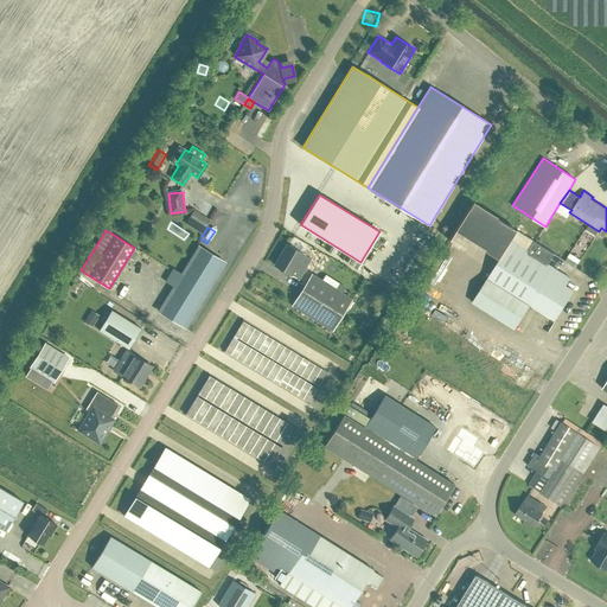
[(550,251),(517,230),(472,301),(515,328),(530,305),(555,320),(574,291),(567,285),(570,279),(544,261),(550,251)]
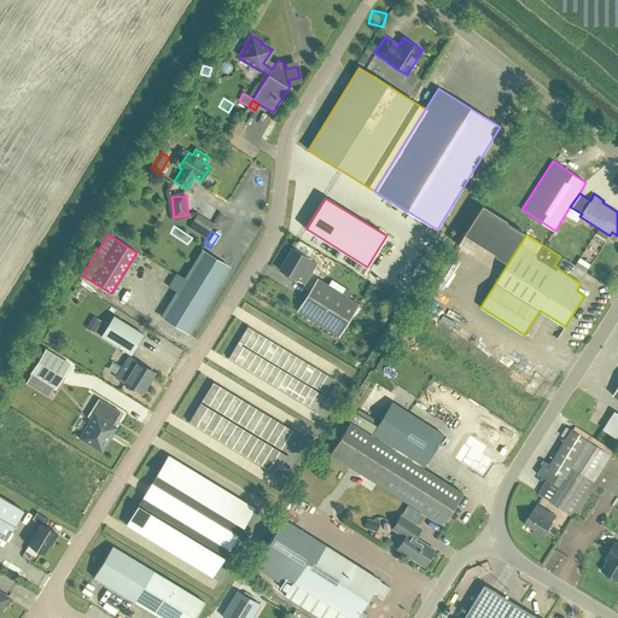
[(278,269),(297,280),(310,258),(291,248),(278,269)]
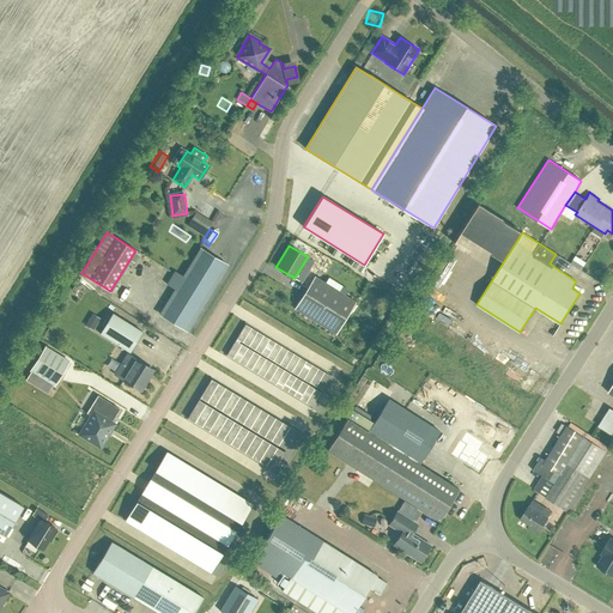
[(175,289),(159,315),(186,332),(228,265),(200,248),(183,277),(175,271),(167,284),(175,289)]
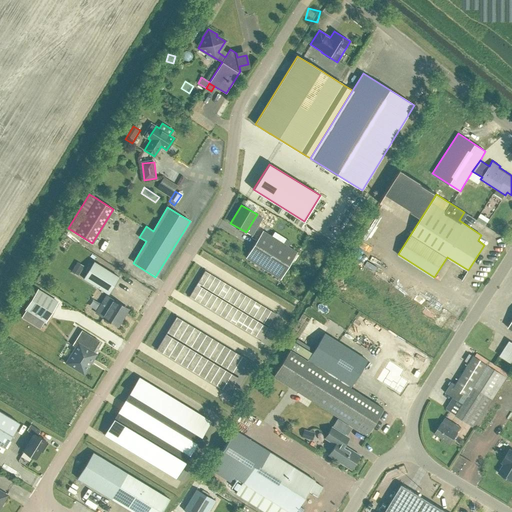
[(107,237),(113,228),(108,225),(102,234),(107,237)]
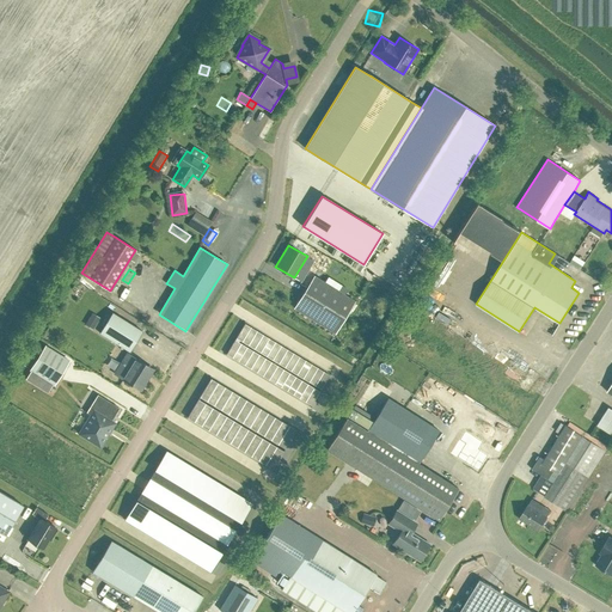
[(336,334),(355,301),(314,276),(294,308),(336,334)]
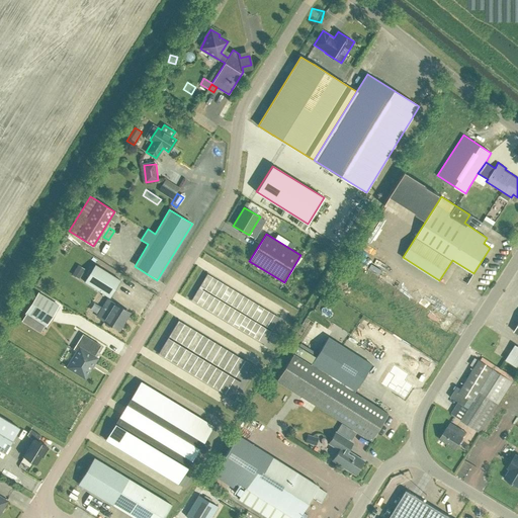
[(105,251),(101,261),(107,263),(111,253),(105,251)]
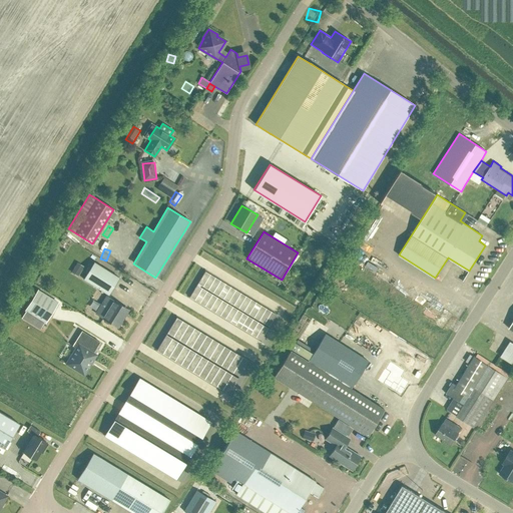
[(429,344),(451,310),(443,305),(359,251),(338,286),(422,339),(429,344)]
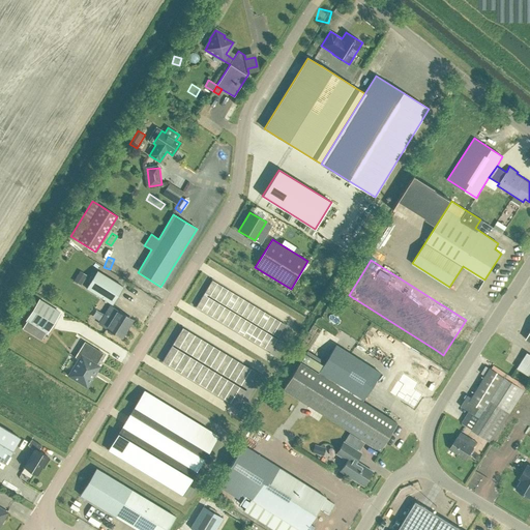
[(74,281),(81,285),(87,275),(80,270),(74,281)]
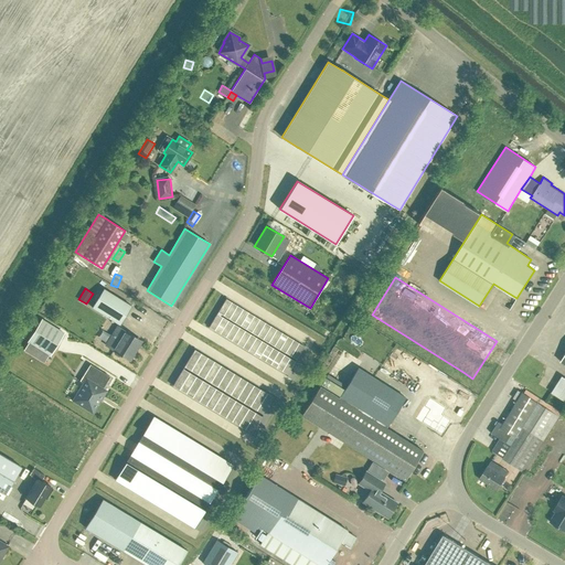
[(121,326),(132,307),(104,289),(93,308),(121,326)]
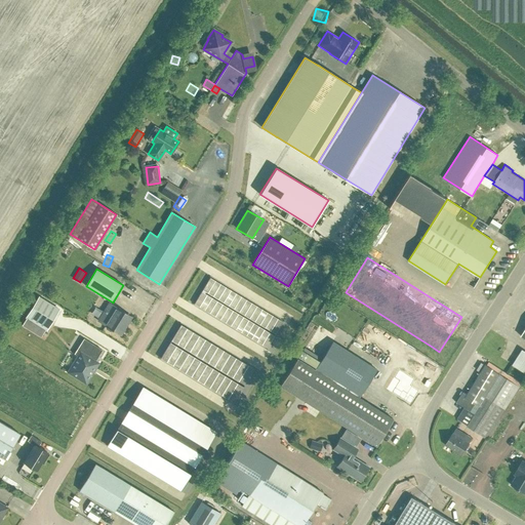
[(209,277),(194,304),(267,348),(282,322),(209,277)]
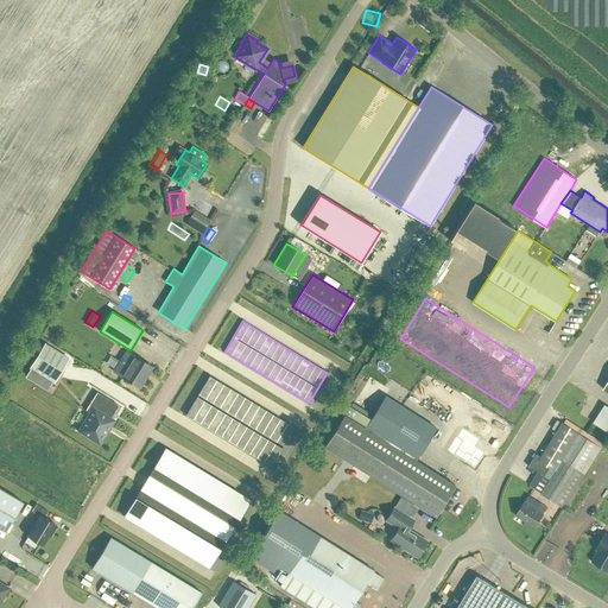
[(52,384),(68,358),(43,343),(27,368),(52,384)]
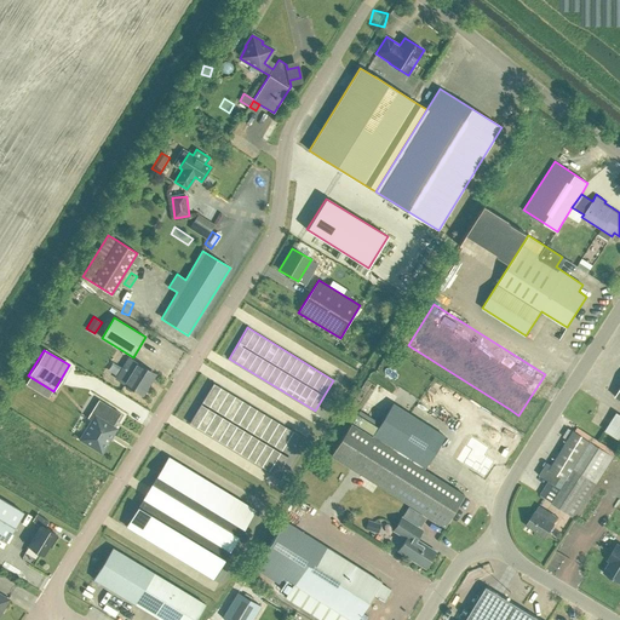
[(135,390),(142,395),(156,373),(137,362),(124,384),(125,388),(130,391),(135,390)]
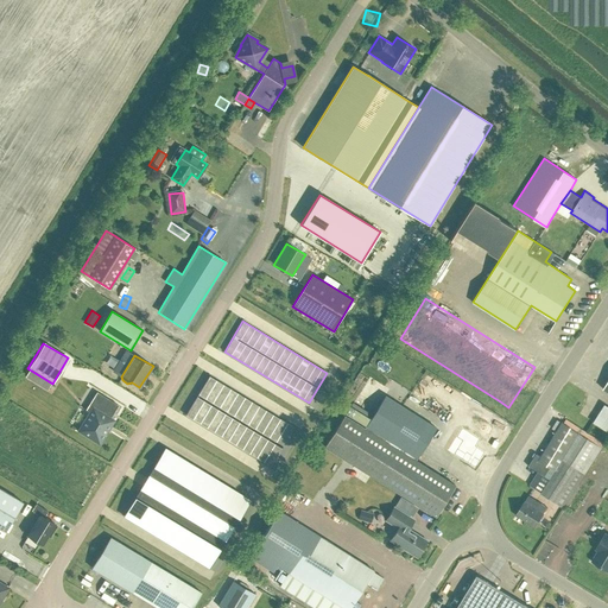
[(209,381),(198,399),(283,453),(293,435),(209,381)]
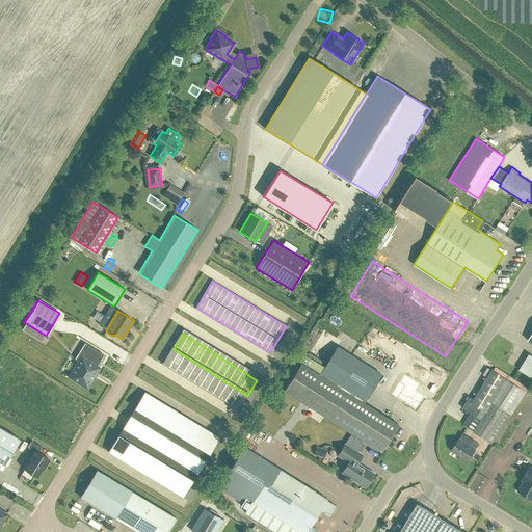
[(67,377),(87,390),(101,367),(98,365),(104,354),(84,342),(75,358),(77,360),(67,377)]
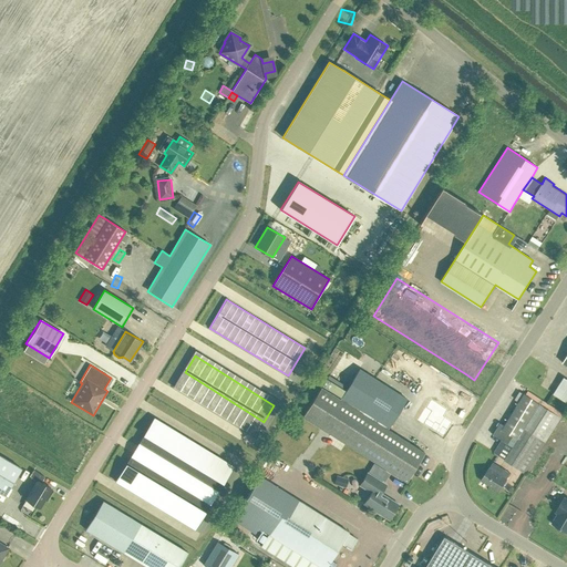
[(358,369),(338,400),(385,430),(405,399),(358,369)]
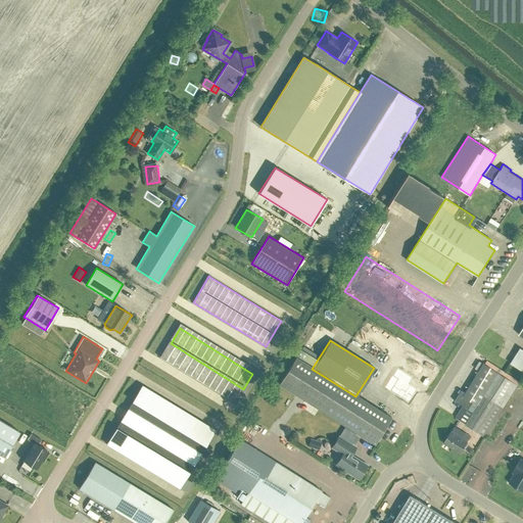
[(170,345),(159,361),(232,407),(242,391),(170,345)]
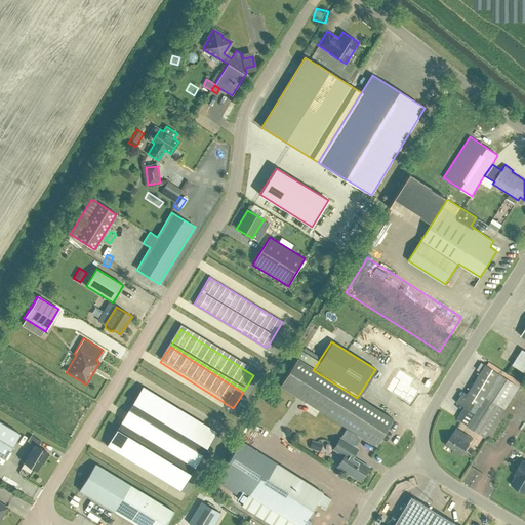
[(524,371),(524,350),(523,349),(513,364),(524,371)]
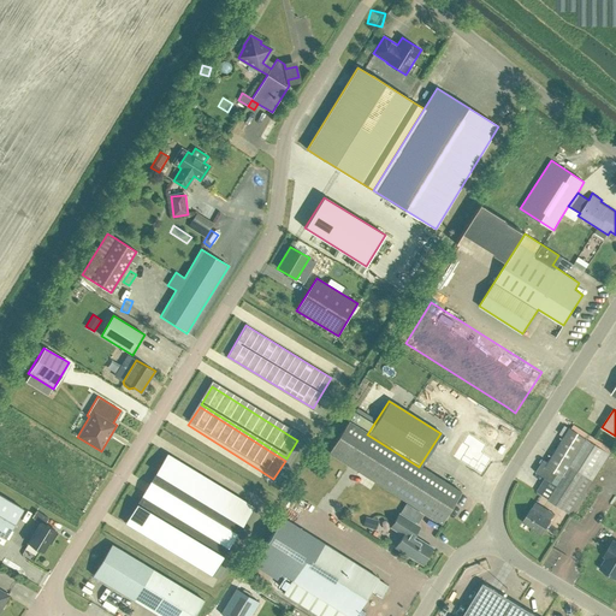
[(460,492),(419,467),(367,434),(347,421),(338,436),(333,433),(330,439),(333,442),(326,452),(440,525),(460,492)]
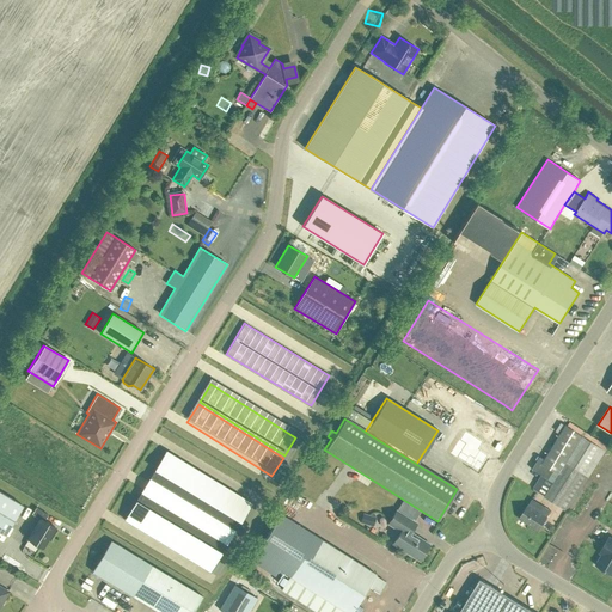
[(561,433),(565,426),(561,423),(556,430),(561,433)]
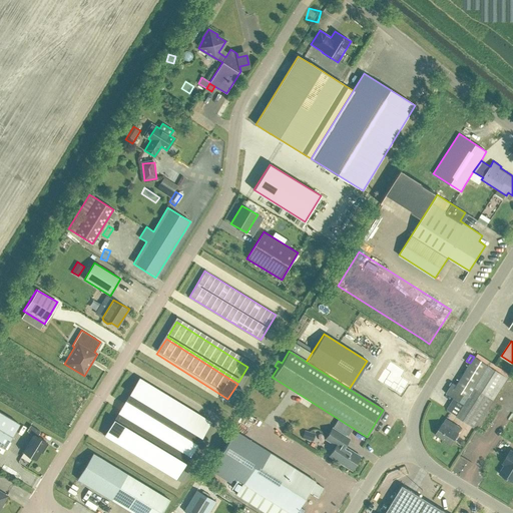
[(456,416),(475,428),(507,378),(474,357),(470,363),(457,385),(454,383),(447,394),(459,402),(463,395),(468,398),(456,416)]
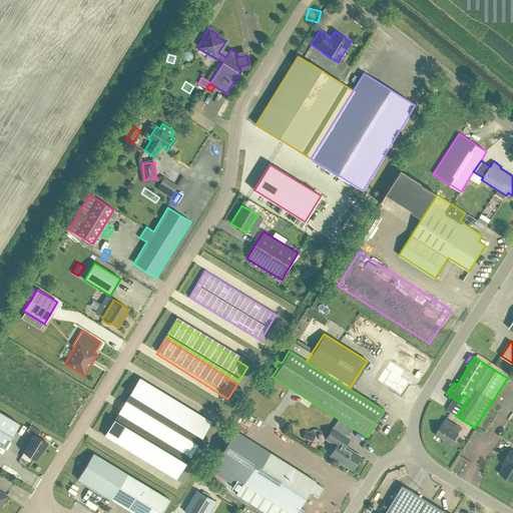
[(388,373),(381,384),(400,396),(408,382),(400,377),(403,371),(388,361),(383,370),(388,373)]
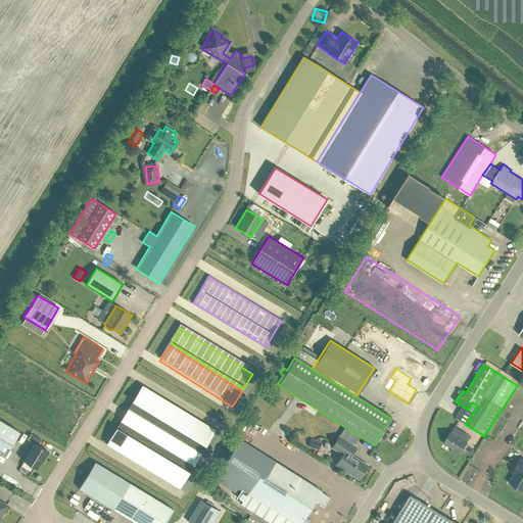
[(128,415),(201,460),(214,439),(216,436),(142,391),(140,394),(128,415)]
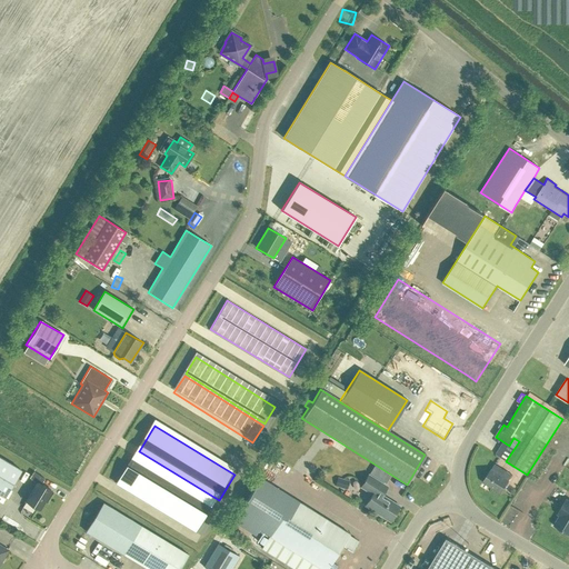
[(0,493),(5,497),(21,470),(0,456),(0,493)]
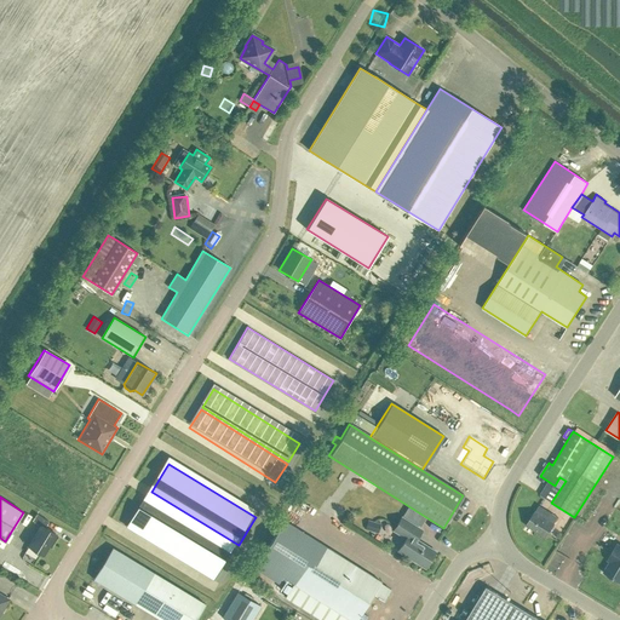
[(214,584),(231,556),(144,503),(127,530),(214,584)]
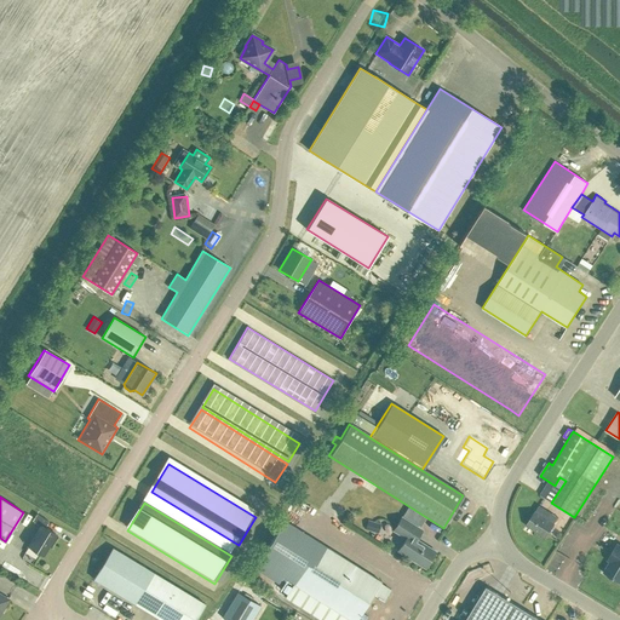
[(557,518),(539,506),(534,512),(526,526),(545,539),(557,518)]
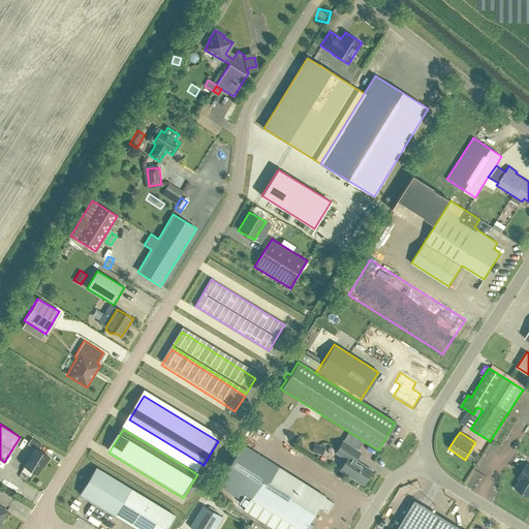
[(28,444),(35,448),(24,466),(36,473),(48,456),(38,450),(41,444),(31,438),(28,444)]
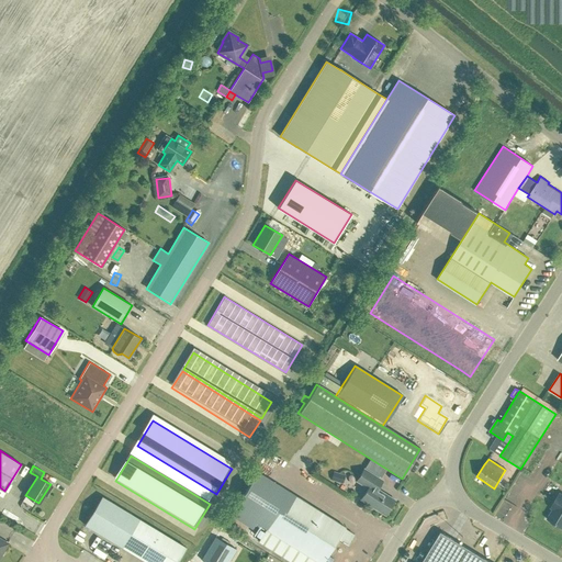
[(384,515),(393,499),(373,487),(379,479),(363,469),(356,481),(367,489),(360,499),(384,515)]
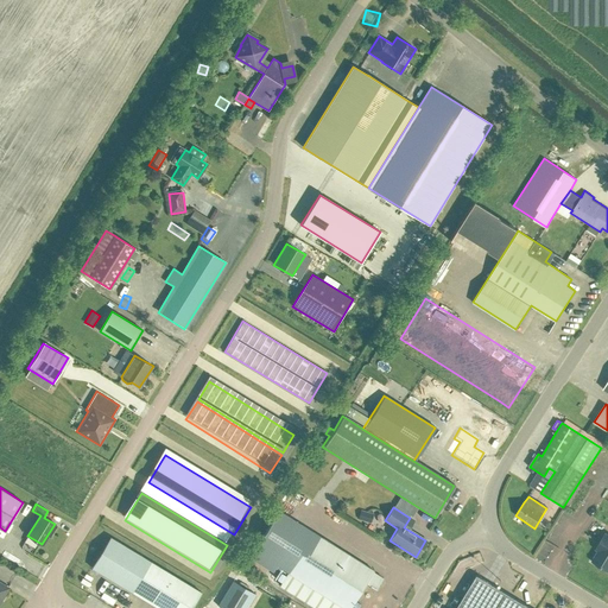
[(347,607),(365,581),(375,588),(381,577),(372,571),(372,570),(343,552),(323,539),(312,532),(279,511),(278,510),(274,515),(257,544),(253,550),(254,551),(286,571),(287,572),(279,586),(315,607),(347,607)]
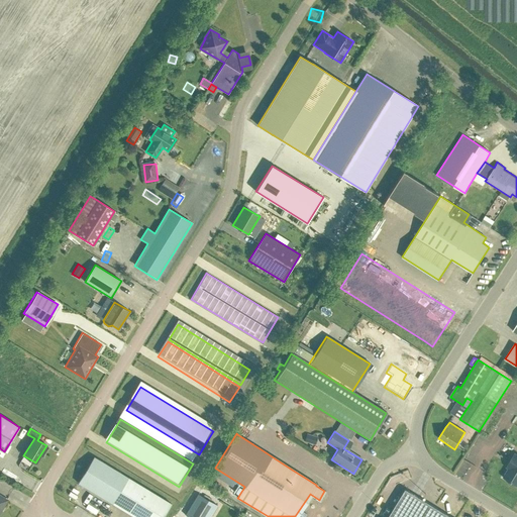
[(317,437),(307,433),(304,441),(314,444),(317,437)]
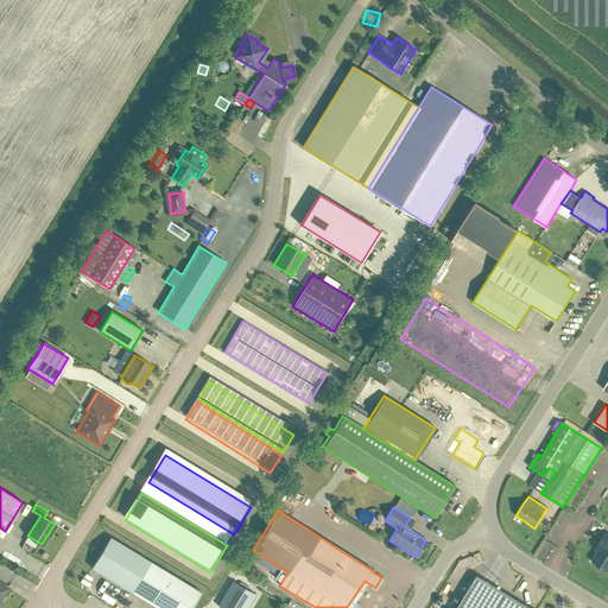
[(607,570),(607,534),(606,533),(595,550),(597,551),(593,562),(607,570)]
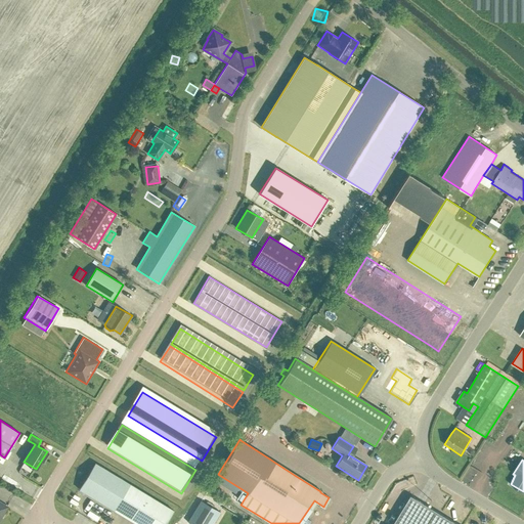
[(130,483),(119,477),(99,466),(94,463),(79,489),(114,510),(115,511),(136,523),(164,523),(173,510),(162,503),(130,484),(130,483)]
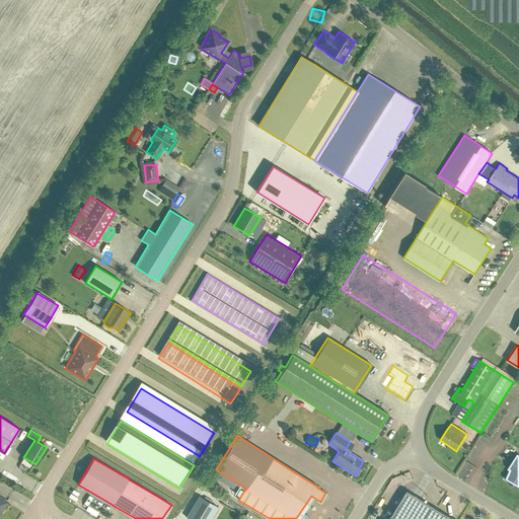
[(454,518),(405,490),(387,518),(454,518)]
